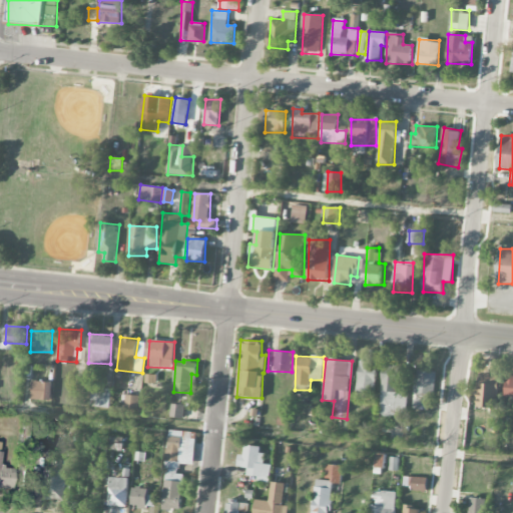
[(374,396),(377,362),(359,361),(356,395),(374,396)]
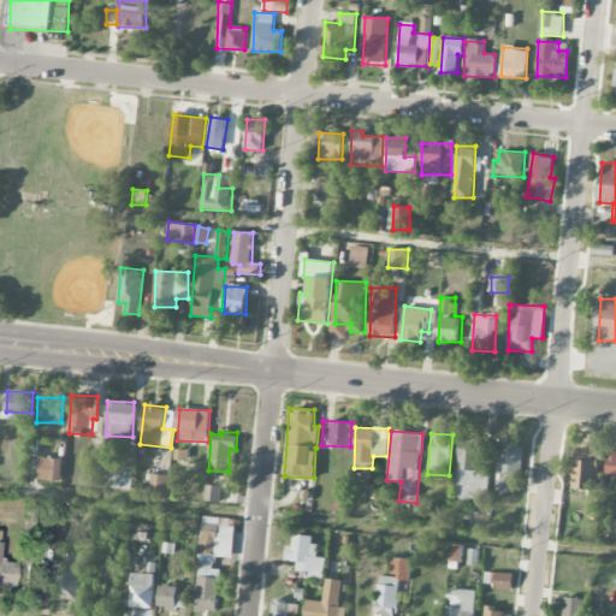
[(479,439),(460,438),(456,499),(477,501),(477,491),(487,492),(489,471),(478,471),(479,439)]
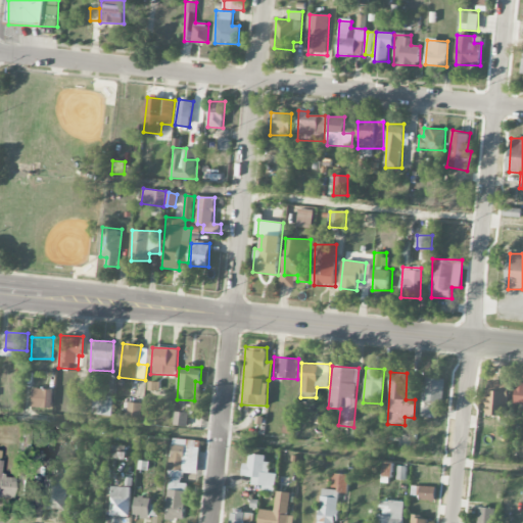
[(443,402),(444,379),(423,378),(422,417),(436,418),(437,402),(443,402)]
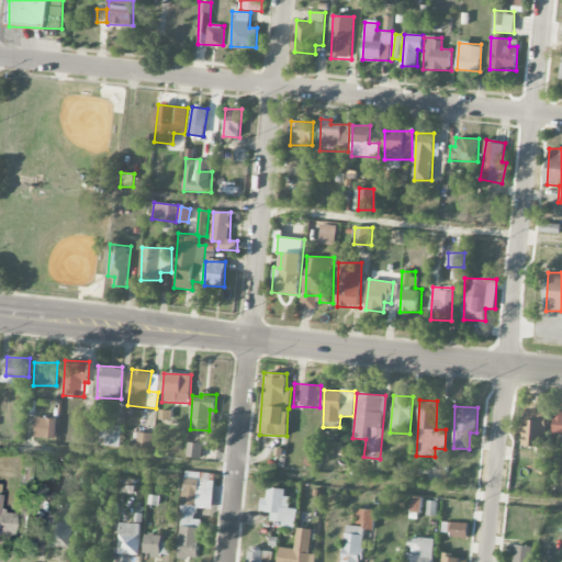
[(523,447),(544,447),(546,411),(524,409),(523,447)]
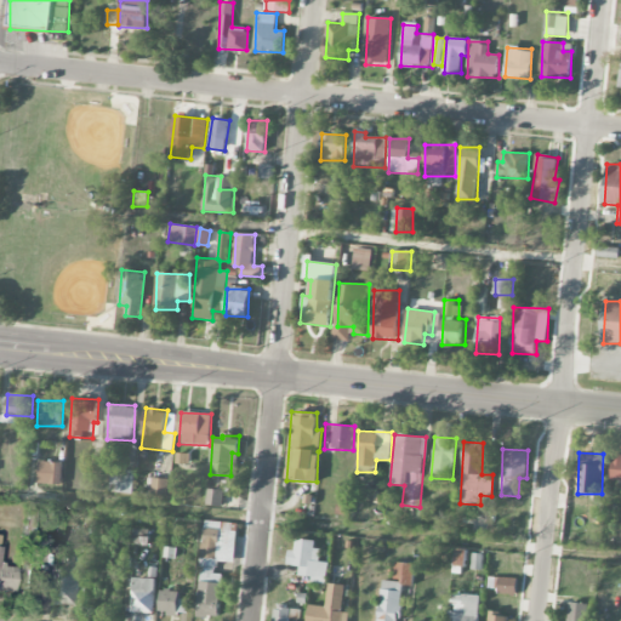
[(62,485),(63,463),(39,461),(38,483),(62,485)]
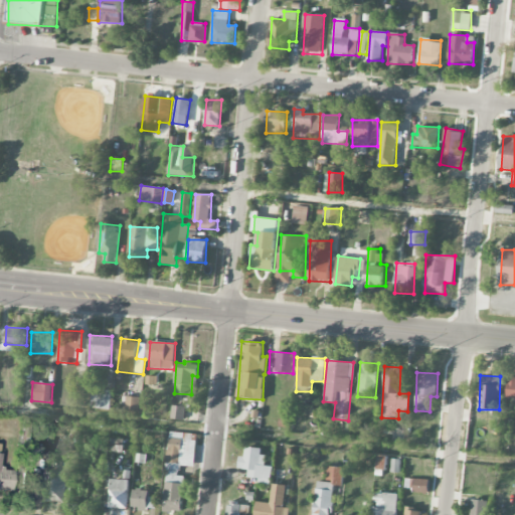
[(110,409),(111,391),(92,390),(91,408),(110,409)]
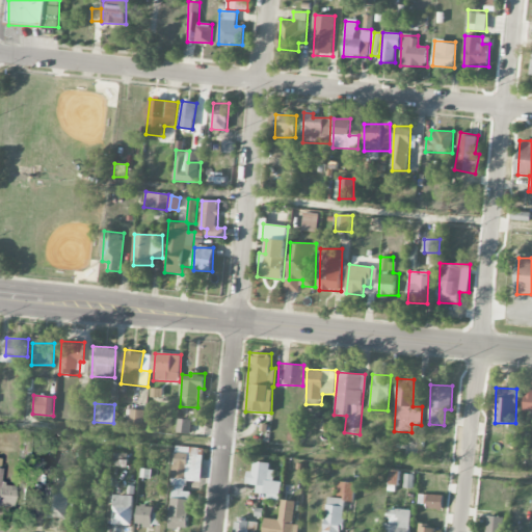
[(129,427),(144,428),(144,409),(129,409),(129,427)]
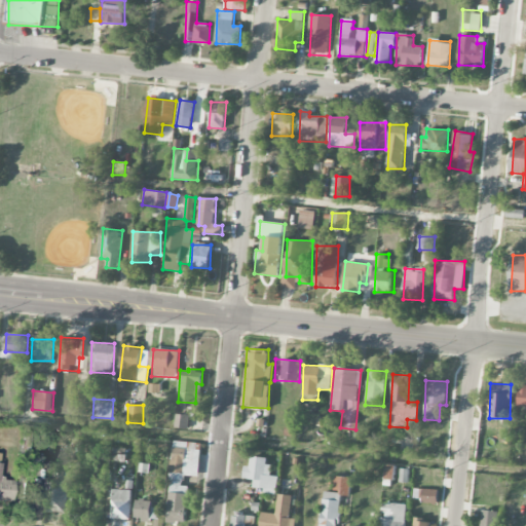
[(189,428),(190,415),(176,414),(176,427),(189,428)]
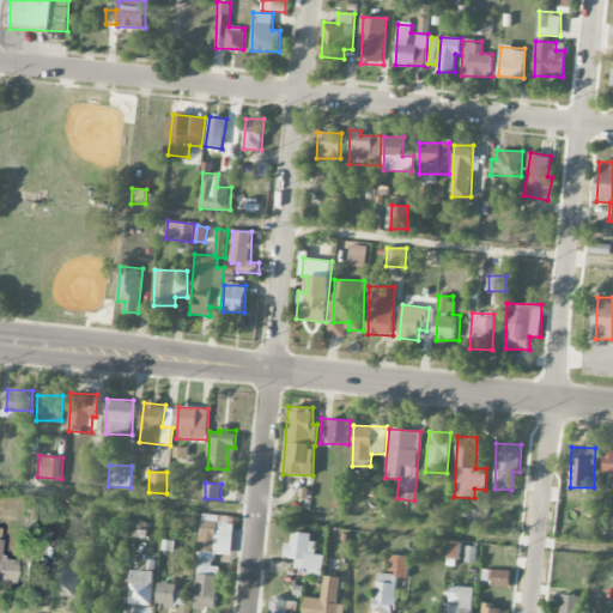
[(232,554),(234,516),(200,514),(198,558),(216,559),(216,554),(232,554)]
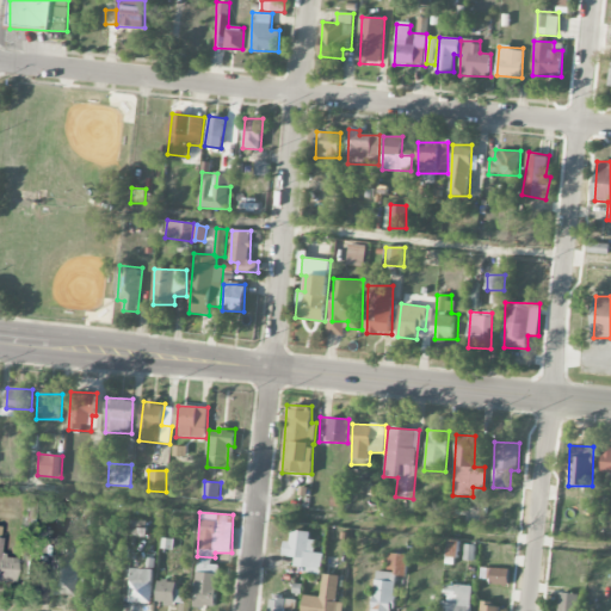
[(0,581),(14,582),(16,555),(0,555),(1,526),(0,525),(0,581)]
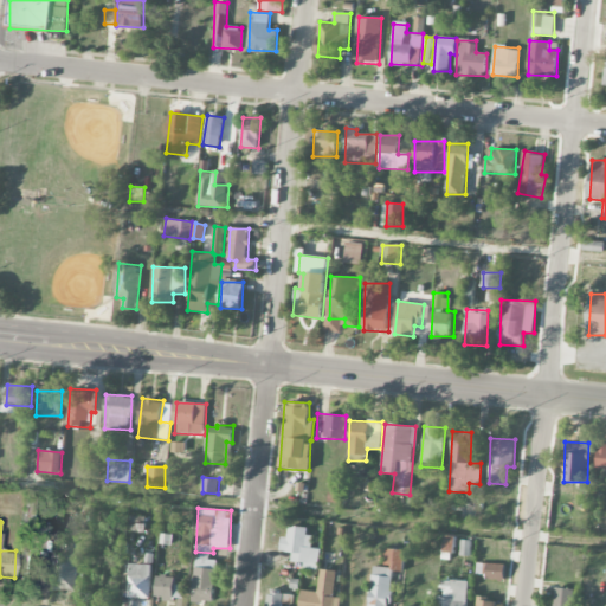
[(281,550),(292,552),(291,561),(304,562),(304,568),(318,571),(321,549),(310,548),(311,528),(289,526),(288,537),(282,537),(281,550)]
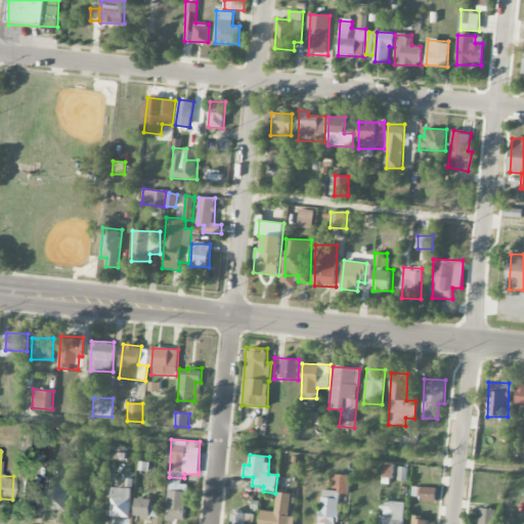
[(384,477),(393,478),(394,464),(384,463),(384,477)]
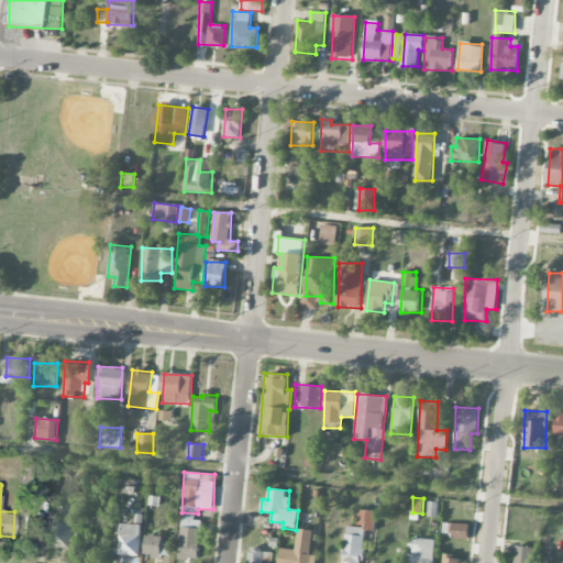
[(440,501),(428,501),(428,516),(439,517),(440,501)]
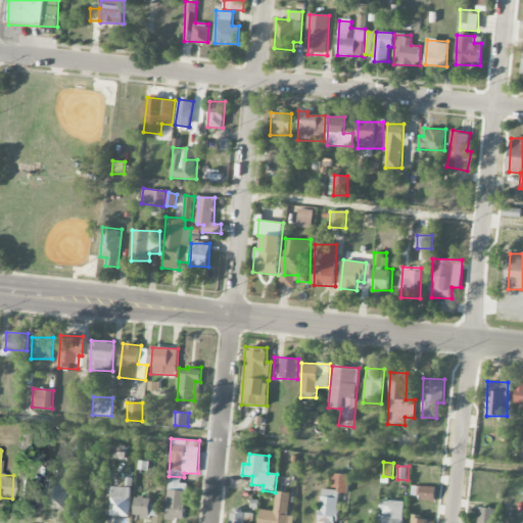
[(322,488),(318,522),(335,522),(339,492),(347,493),(350,473),(334,471),(332,489),(322,488)]
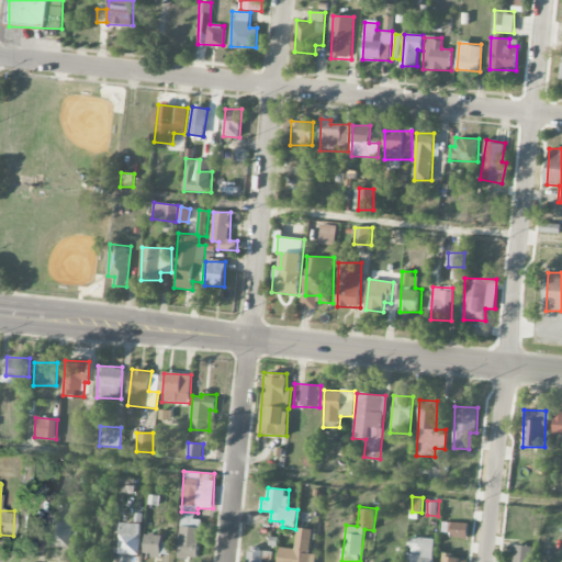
[(74,515),(49,514),(48,547),(72,548),(74,515)]
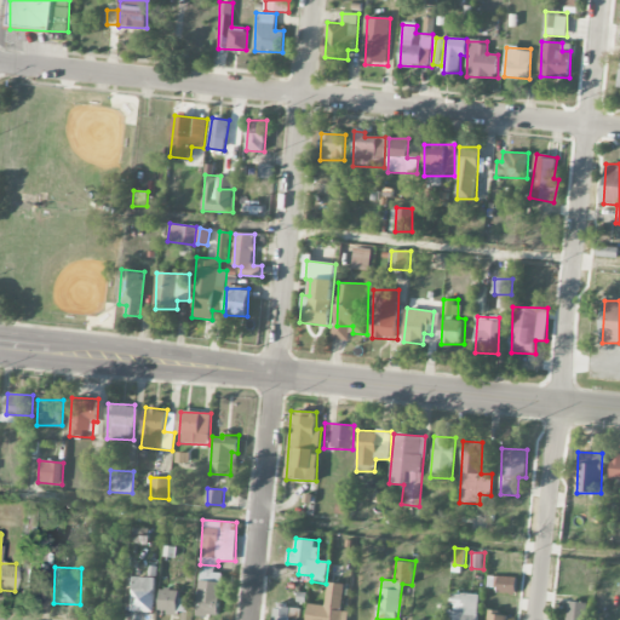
[(219,616),(220,573),(199,572),(197,615),(219,616)]
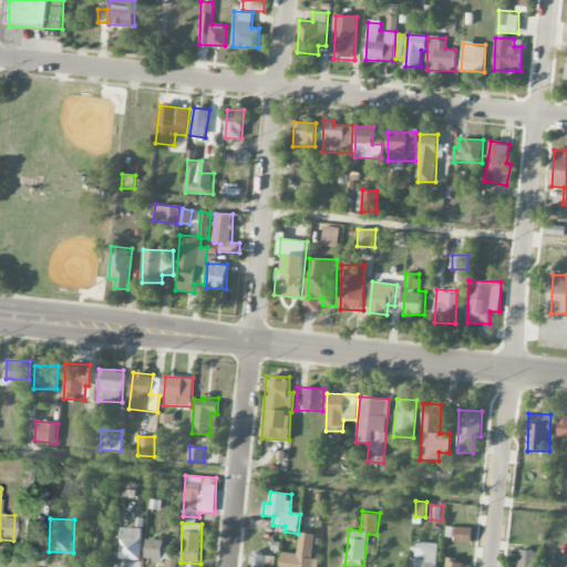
[(121,559),(142,559),(143,528),(122,527),(121,559)]
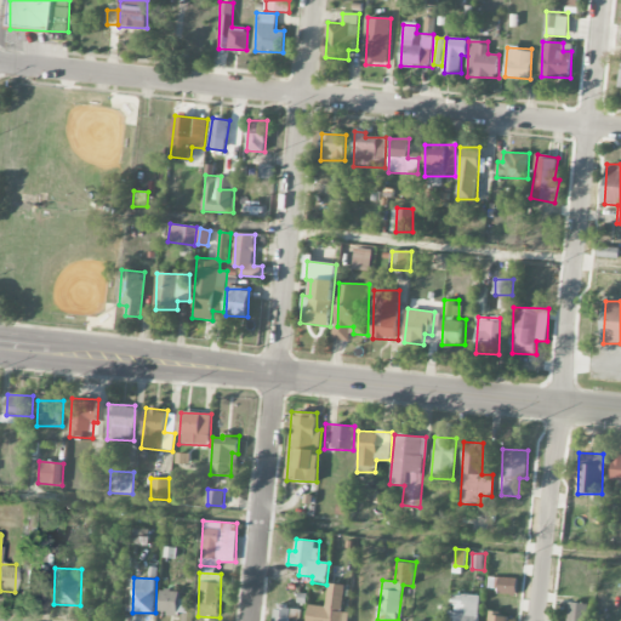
[(517,579),(499,577),(499,593),(517,594),(517,579)]
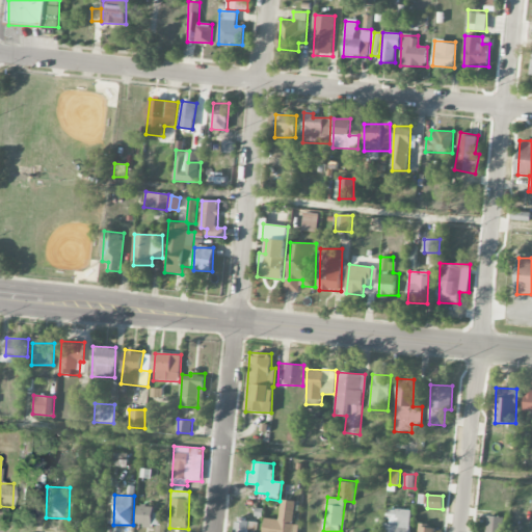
[(265,519),(263,531),(297,531),(298,525),(293,525),(296,502),(282,500),(280,520),(265,519)]
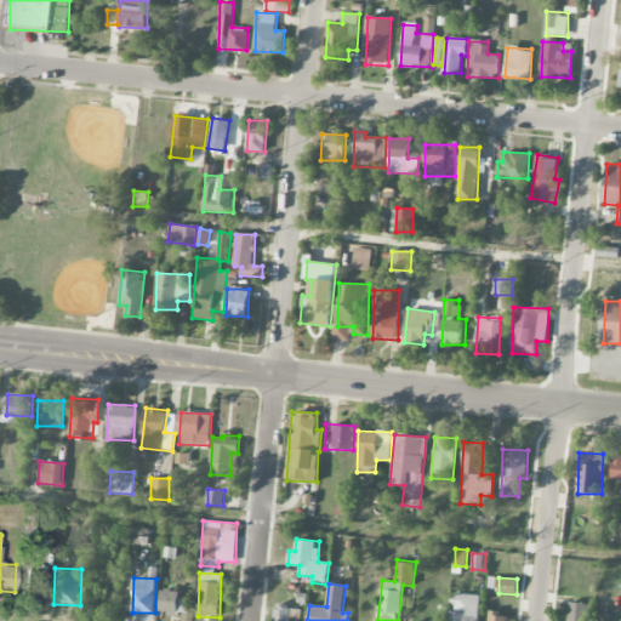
[(188,614),(188,599),(178,599),(180,591),(160,590),(160,613),(188,614)]
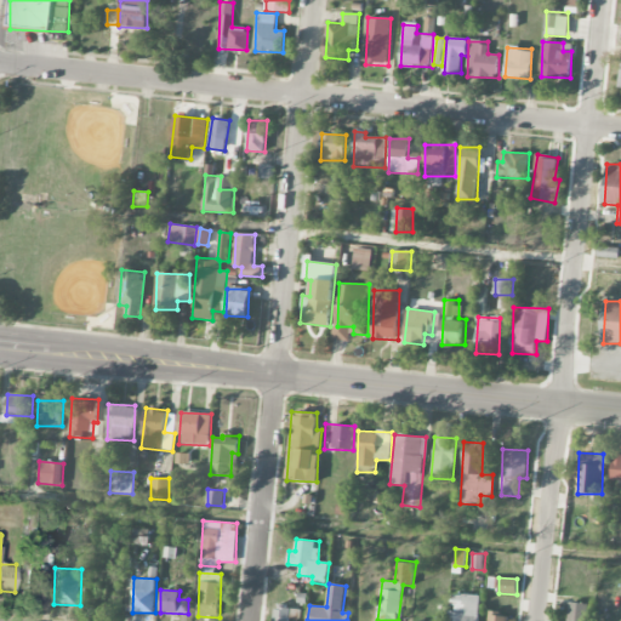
[(448,609),(448,620),(477,620),(479,596),(451,594),(450,609),(448,609)]
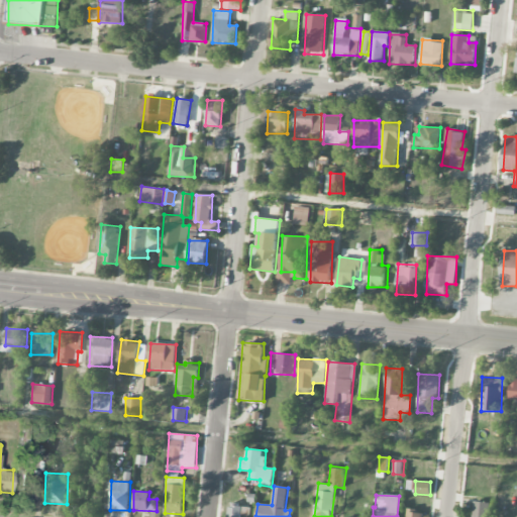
[(490,516),(491,502),(473,501),(472,516),(490,516)]
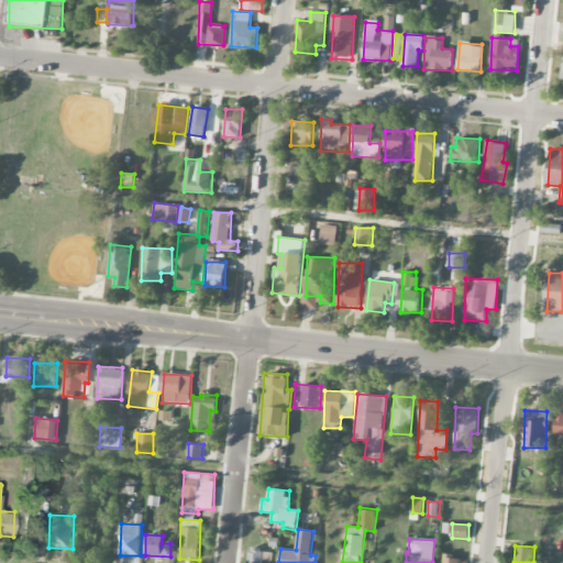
[(262,562),(264,552),(249,551),(246,562),(262,562)]
